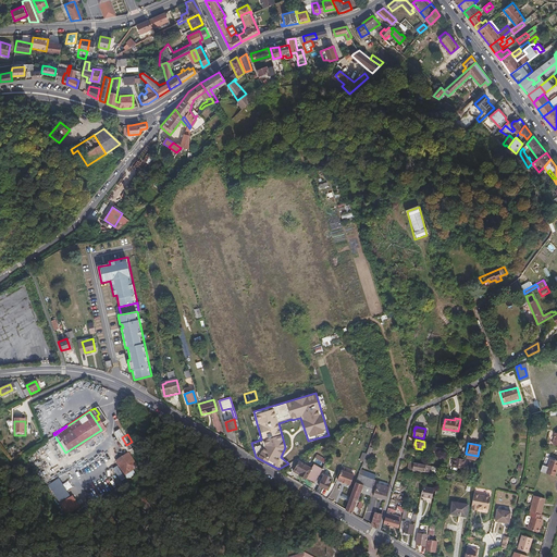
[(364,469),(372,448),(369,447),(361,468),(364,469)]
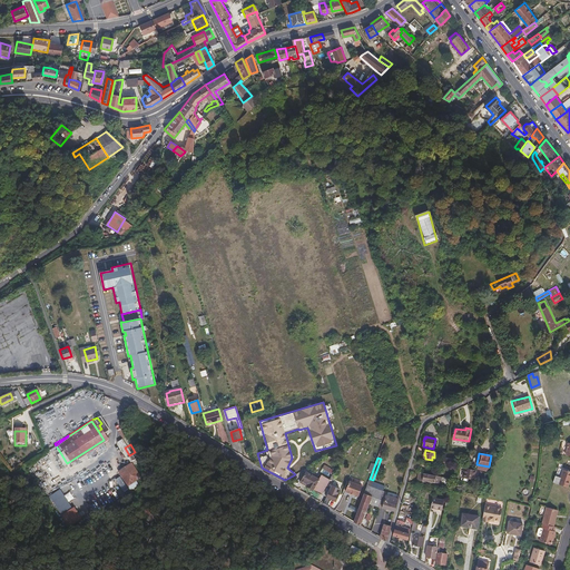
[(131,461),(119,470),(128,483),(133,481),(134,483),(138,481),(136,479),(140,475),(136,468),(137,465),(136,463),(134,464),(131,461)]
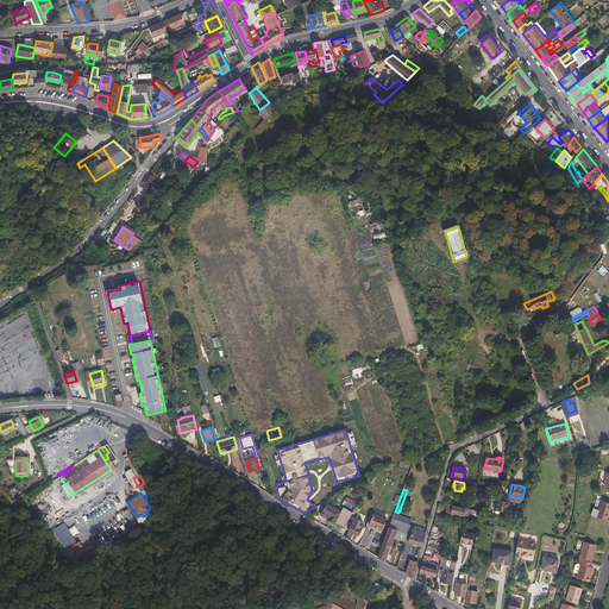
[(346,497),(341,506),(344,508),(346,503),(351,506),(355,502),(346,497)]
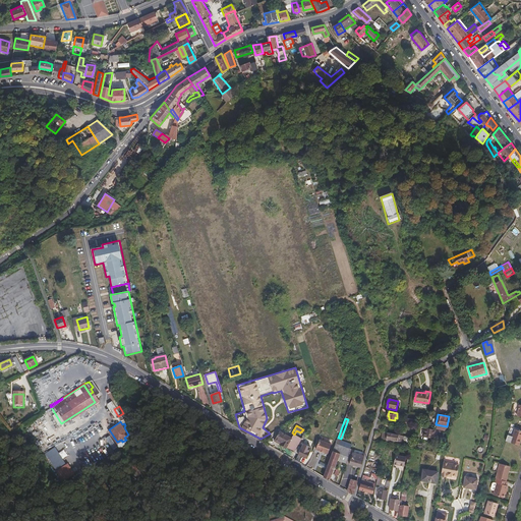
[(433,437),(436,429),(430,428),(427,427),(425,427),(423,436),(433,437)]
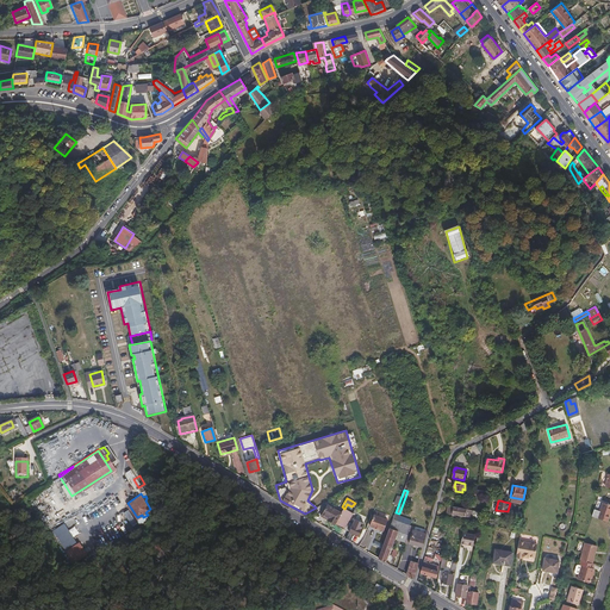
[(609,520),(609,516),(609,503),(604,500),(598,516),(609,520)]
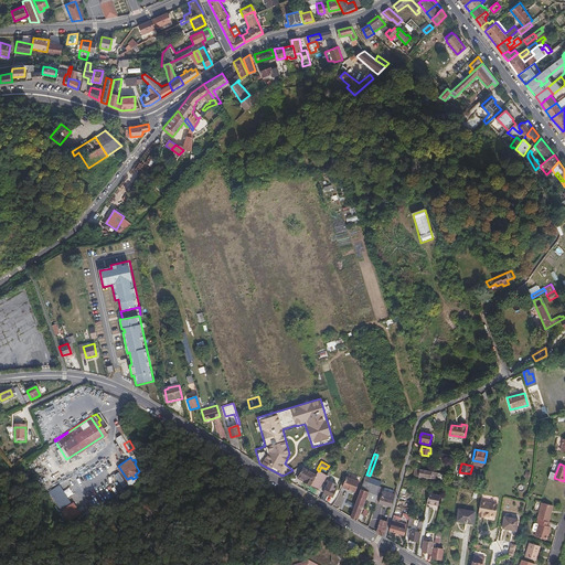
[(436,479),(437,472),(416,468),(414,477),(420,478),(420,476),(424,477),(436,479)]
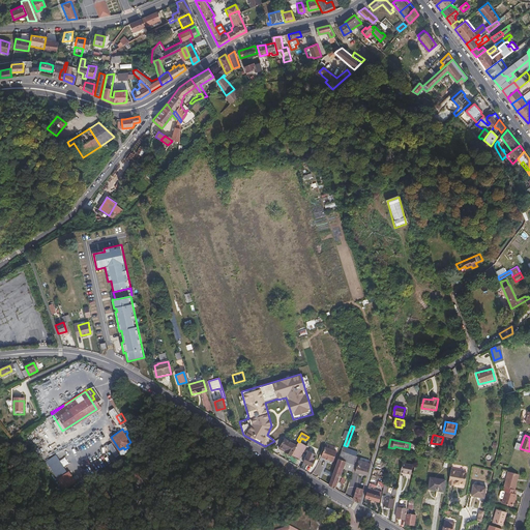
[(298,461),(306,447),(298,443),(296,446),(294,445),(285,440),(280,449),(298,461)]
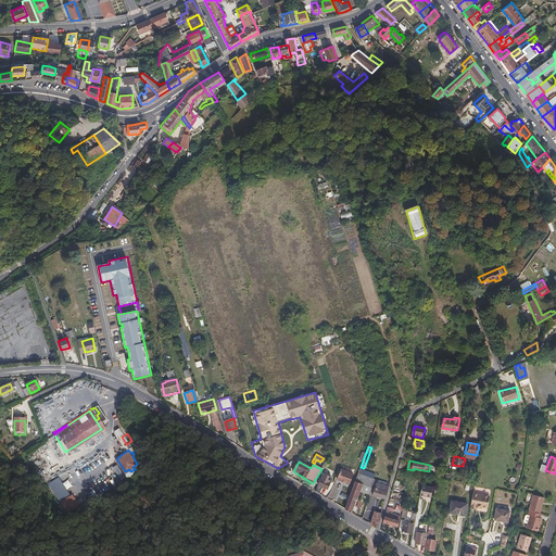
[(324,474),(325,471),(321,469),(313,483),(318,485),(324,474)]
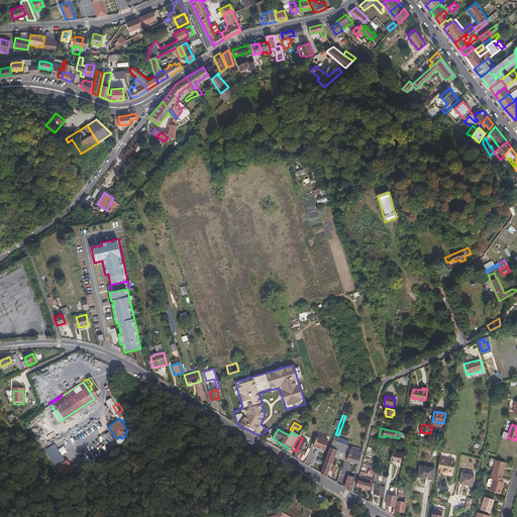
[(325,450),(328,442),(316,438),(313,446),(325,450)]
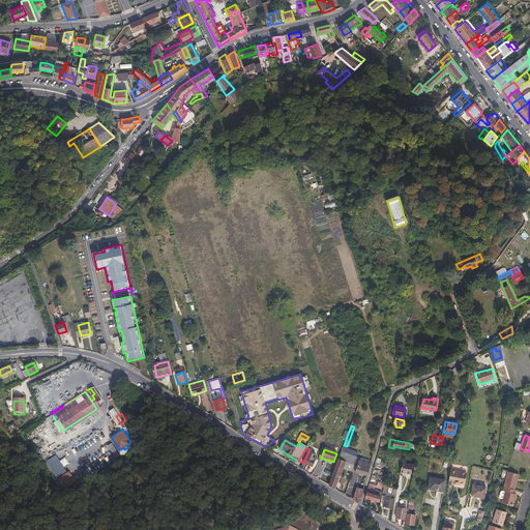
[(316,455),(308,451),(303,463),(300,470),(304,472),(307,465),(313,467),(315,461),(314,461),(316,455)]
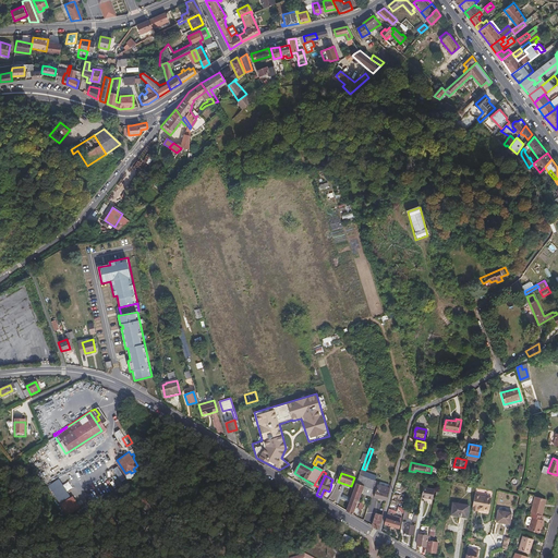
[(362,494),(367,478),(360,475),(351,499),(358,501),(359,502),(362,494)]
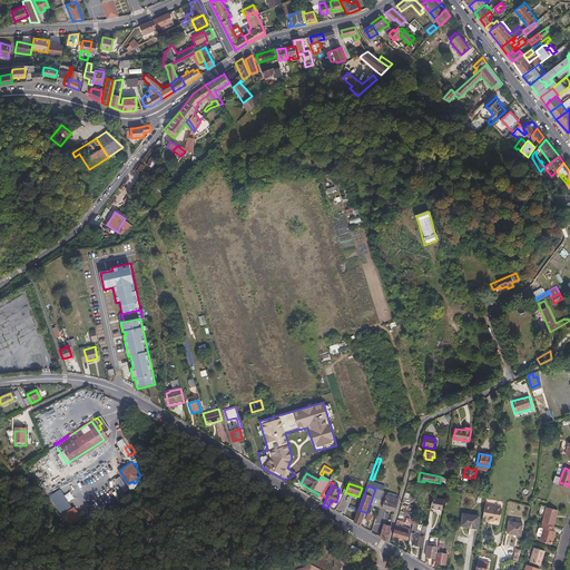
[(380,507),(384,491),(375,489),(370,504),(380,507)]
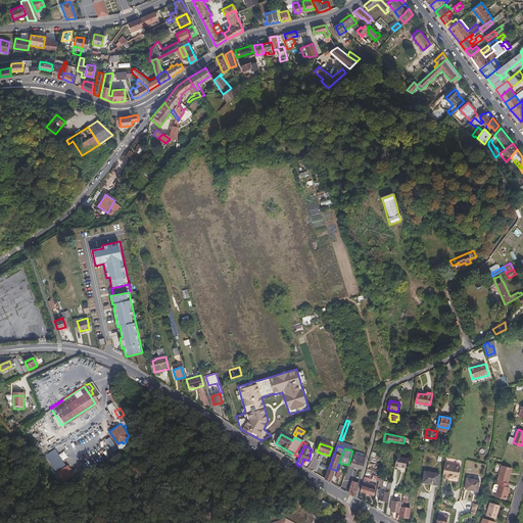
[(53,449),(46,455),(56,471),(63,467),(53,449)]
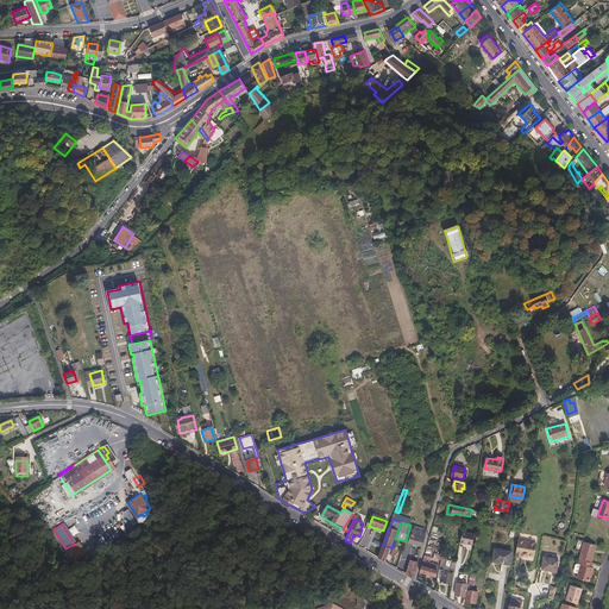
[(422,547),(427,531),(424,531),(424,533),(413,529),(414,527),(410,525),(406,541),(413,544),(412,547),(416,548),(418,545),(422,547)]
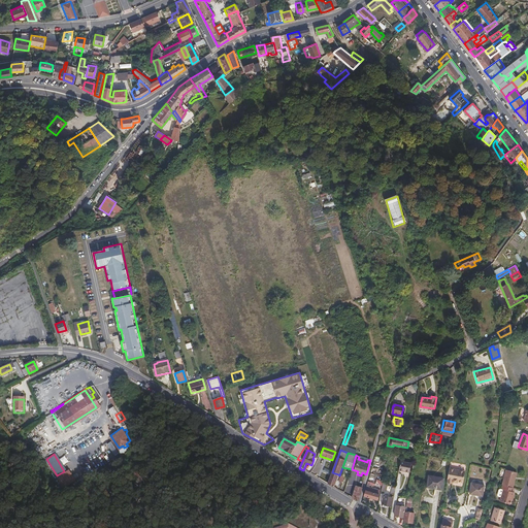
[(410,472),(411,463),(401,461),(399,470),(410,472)]
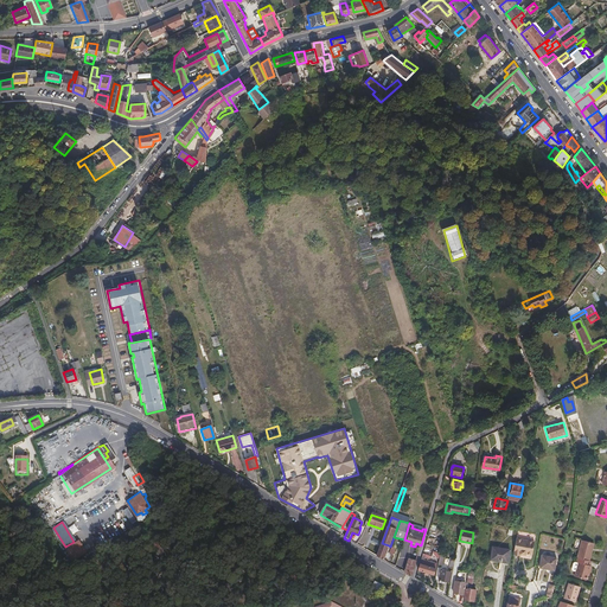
[(532,555),(535,541),(517,538),(513,554),(521,556),(521,554),(526,555),(526,554),(532,555)]
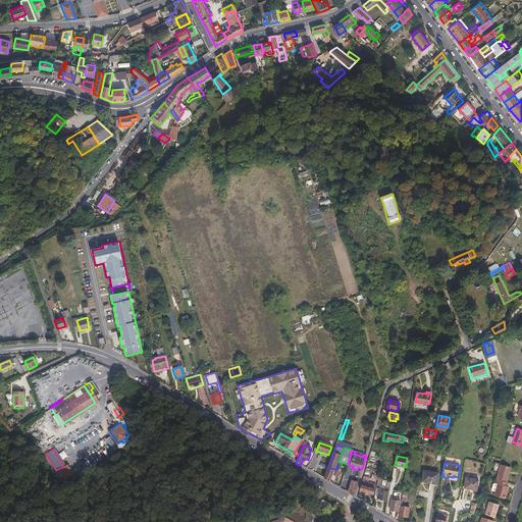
[(509,473),(511,466),(503,464),(498,478),(499,478),(508,481),(511,474),(509,473)]
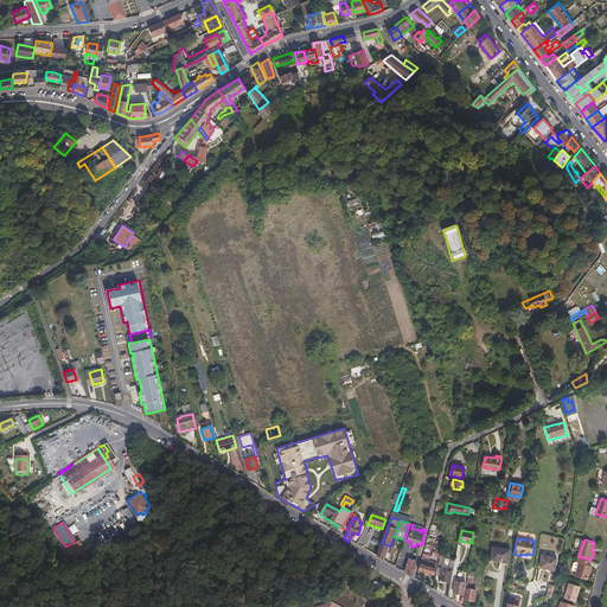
[(66,548),(72,562),(87,555),(81,542),(66,548)]
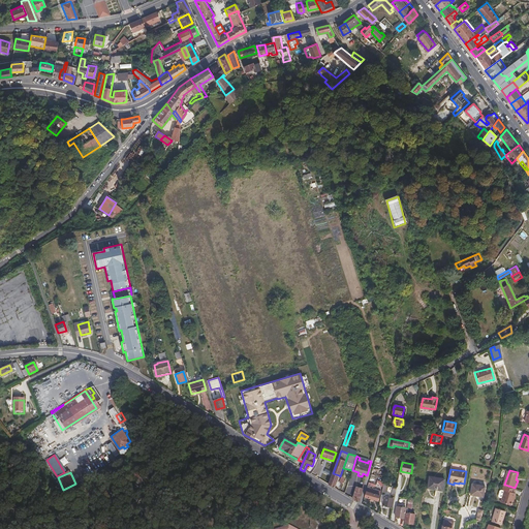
[(334,488),(339,475),(333,473),(329,485),(334,488)]
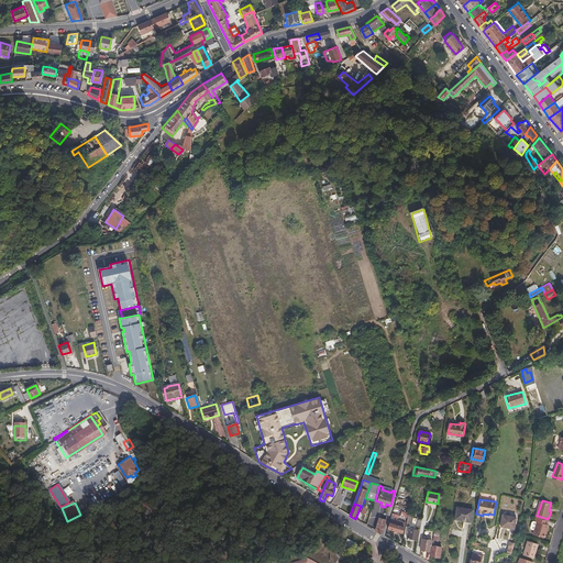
[(457,506),(454,519),(463,521),(463,522),(471,523),(473,509),(457,506)]
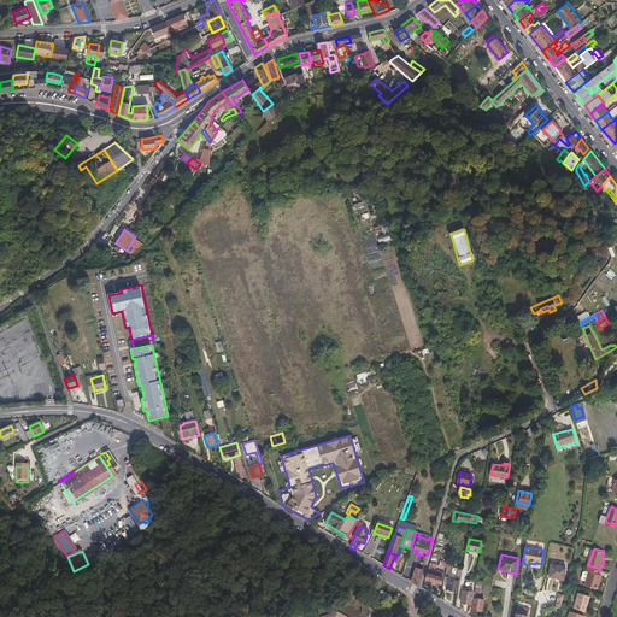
[(552,564),(550,576),(564,580),(566,566),(552,564)]
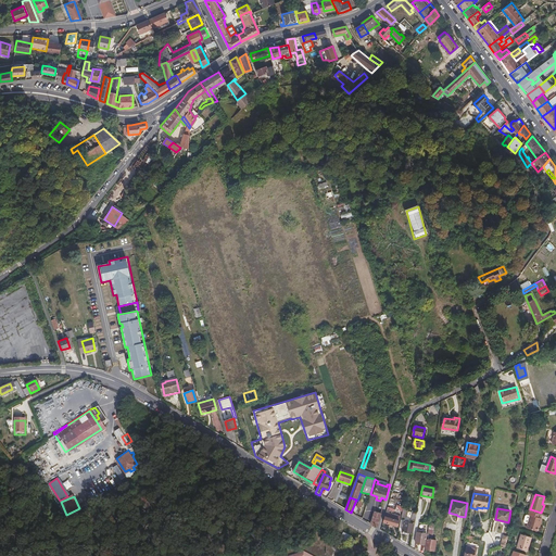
[(541,517),(542,514),(541,513),(531,509),(529,514),(531,515),(527,527),(536,530),(539,525),(540,525),(542,518),(541,517)]
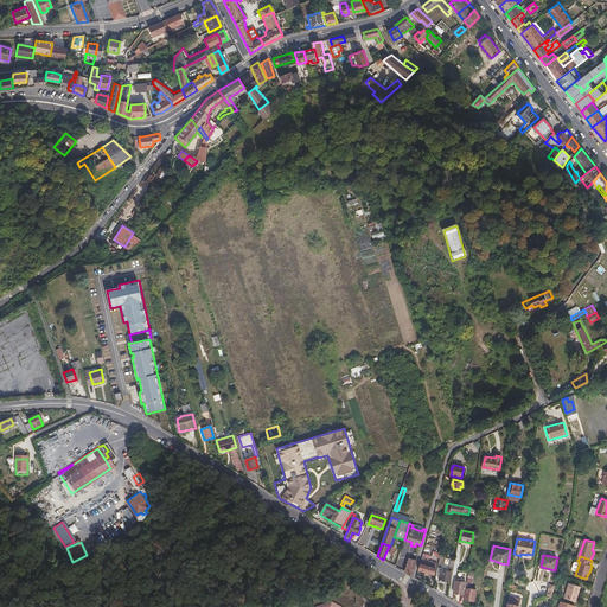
[(413,576),(417,561),(409,558),(406,573),(413,576)]
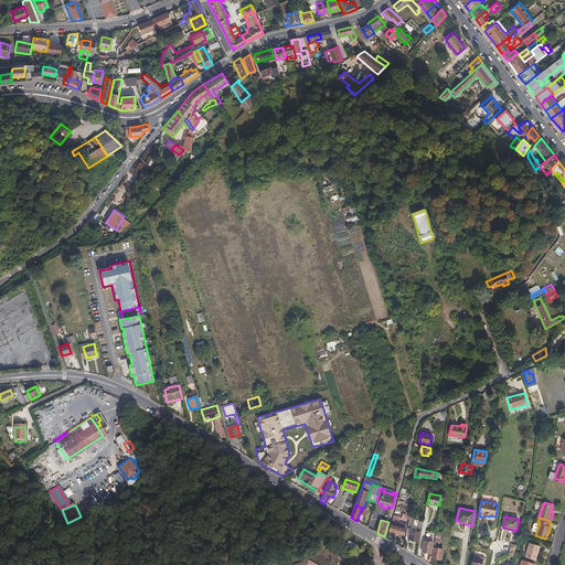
[(404,535),(407,525),(405,525),(405,524),(393,521),(391,532),(395,533),(395,535),(400,536),(401,534),(404,535)]
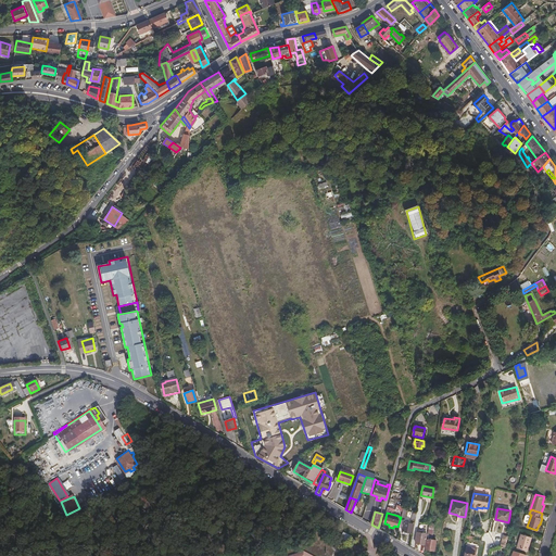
[(404,522),(402,532),(412,533),(414,525),(404,522)]
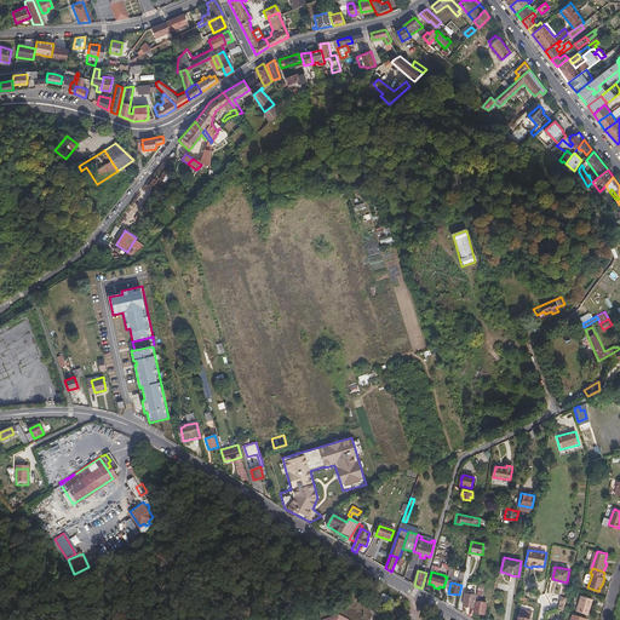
[(474,608),(476,596),(466,593),(464,606),(474,608)]
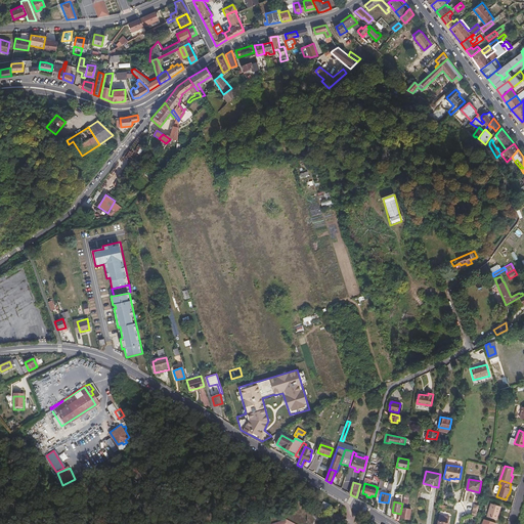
[(491,503),(487,516),(497,519),(500,506),(491,503)]
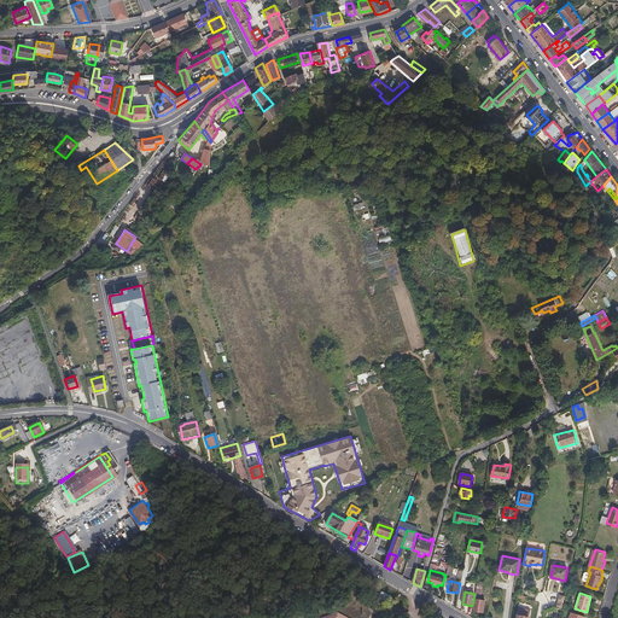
[(483,613),(485,600),(476,599),(473,611),(483,613)]
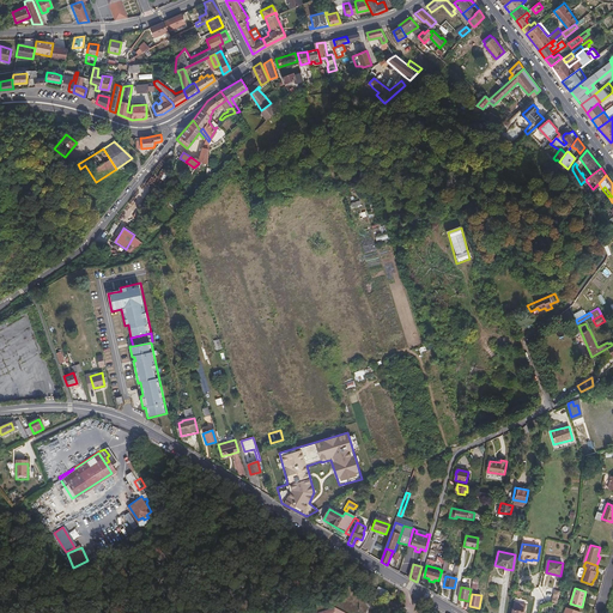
[(515,602),(513,612),(525,612),(526,605),(515,602)]
